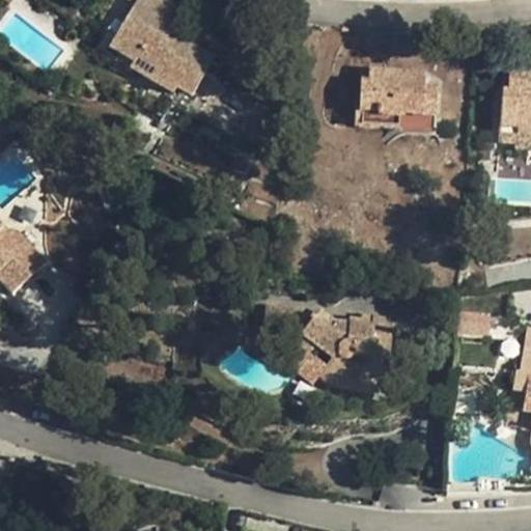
[(183,11),(165,0),(147,0),(147,2),(143,0),(137,0),(135,3),(110,48),(134,62),(149,71),(145,78),(174,95),(178,87),(192,95),(214,59),(170,34),(183,11)]
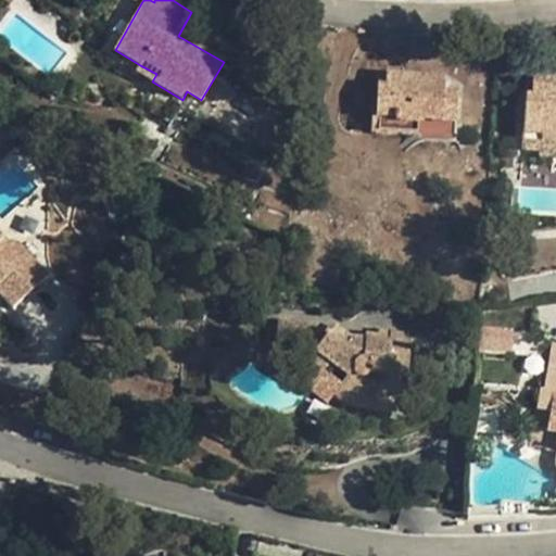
[(137,74),(152,81),(156,74),(140,65),(137,74)]
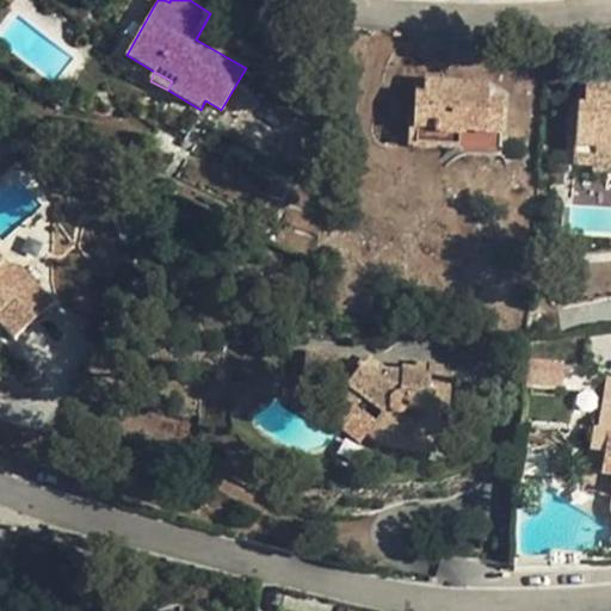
[(425,96),(415,96),(414,119),(411,119),(409,142),(458,147),(460,133),(503,135),(504,103),(489,102),(489,87),(426,84),(425,96)]
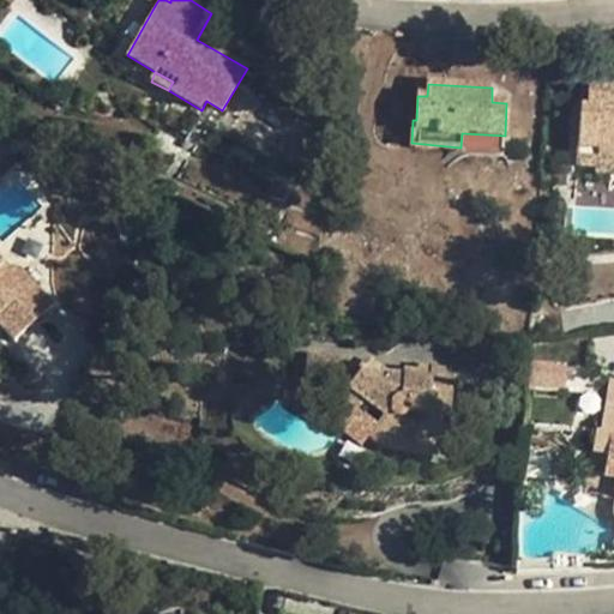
[(419,84),(417,96),(427,96),(428,84),(419,84)]
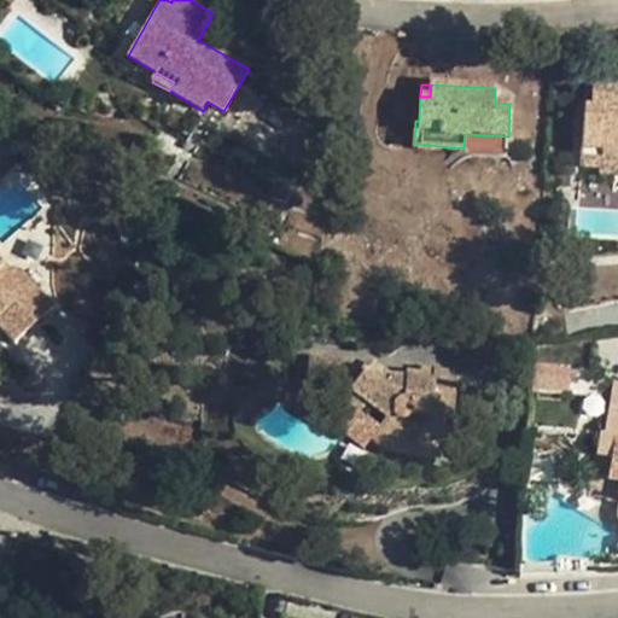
[(617,92),(592,91),(590,109),(584,109),(581,174),(617,175),(617,92)]
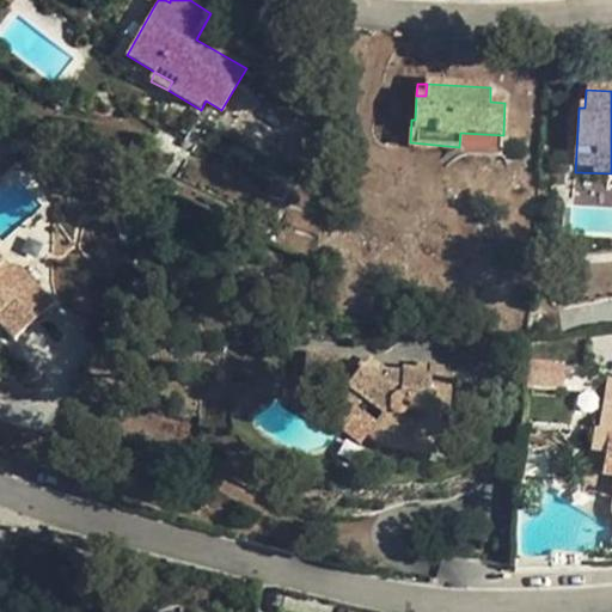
[(328,181),(334,145),(311,138),(298,173),(328,181)]
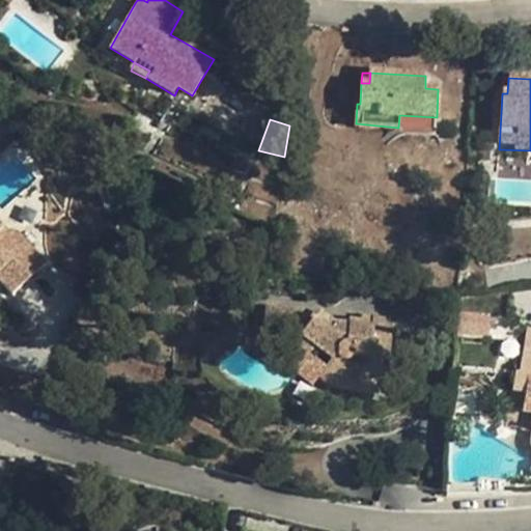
[(0,272),(9,264),(27,282),(46,264),(18,233),(8,233),(0,224),(0,272)]
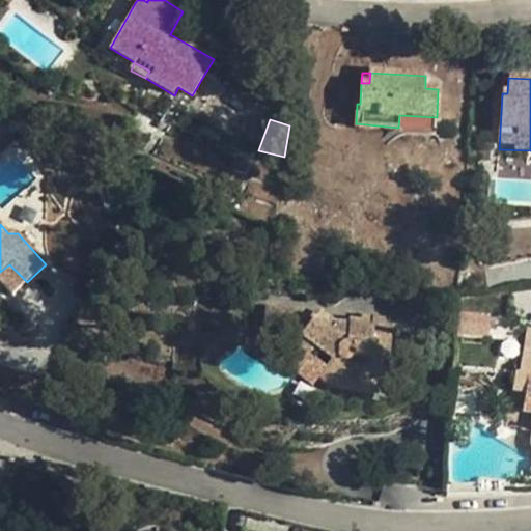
[(0,284),(12,297),(27,282),(9,264),(0,272),(0,284)]
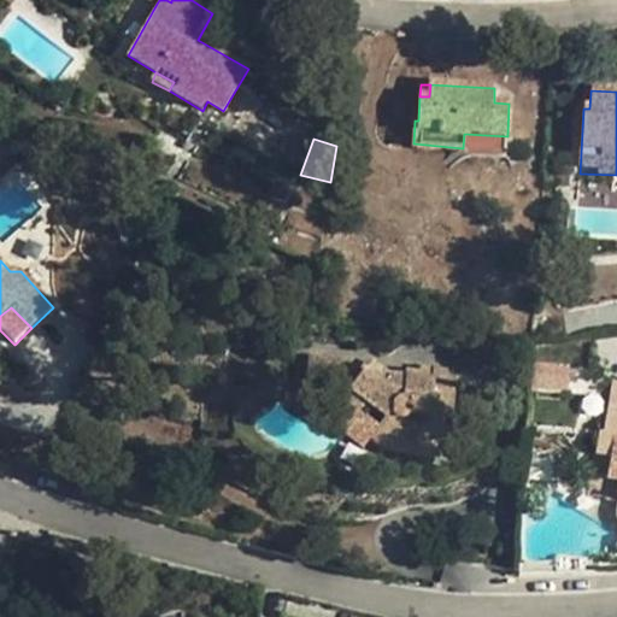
[(307,356),(300,354),(298,388),(306,389),(307,356)]
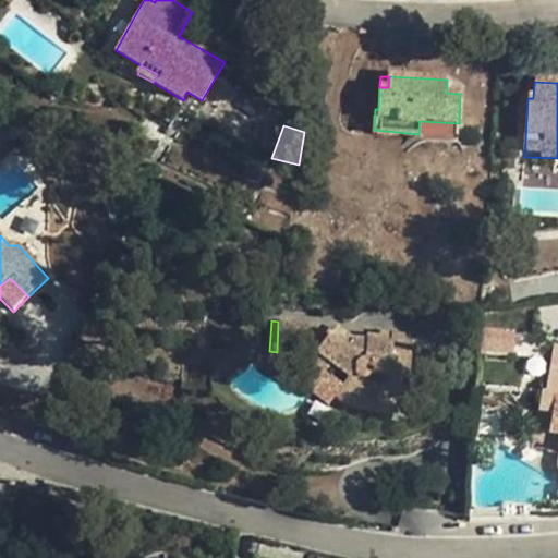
[(324,326),(278,322),(277,352),(301,354),(310,362),(325,373),(332,364),(351,377),(341,387),(337,395),(353,410),(375,411),(376,407),(398,410),(399,396),(408,396),(414,342),(407,342),(405,335),(381,332),(380,337),(367,336),(367,341),(366,348),(351,344),(351,338),(337,327),(331,331),(324,326)]
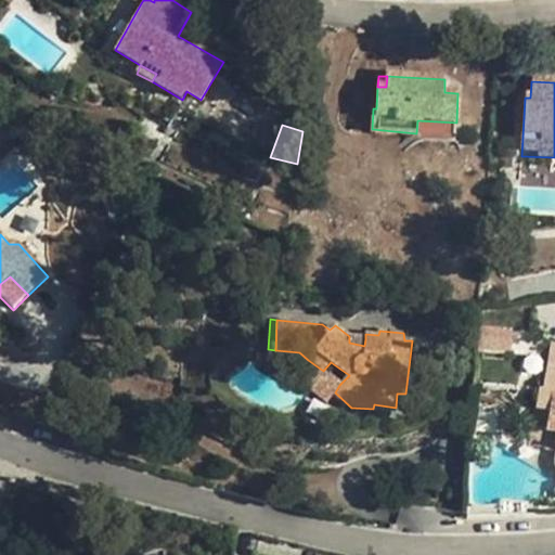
[(504,351),(505,336),(485,334),(485,349),(504,351)]
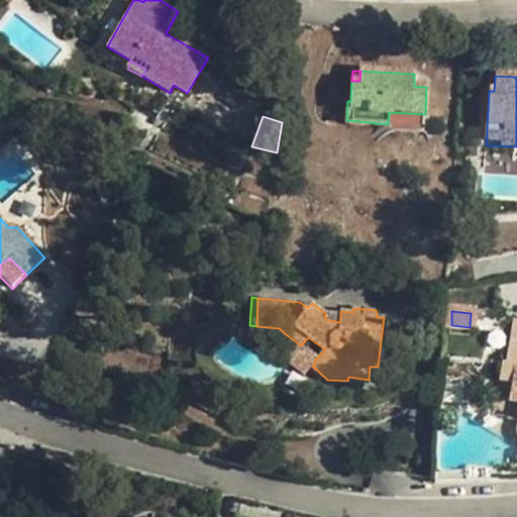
[(340,316),(325,313),(325,319),(339,322),(340,316)]
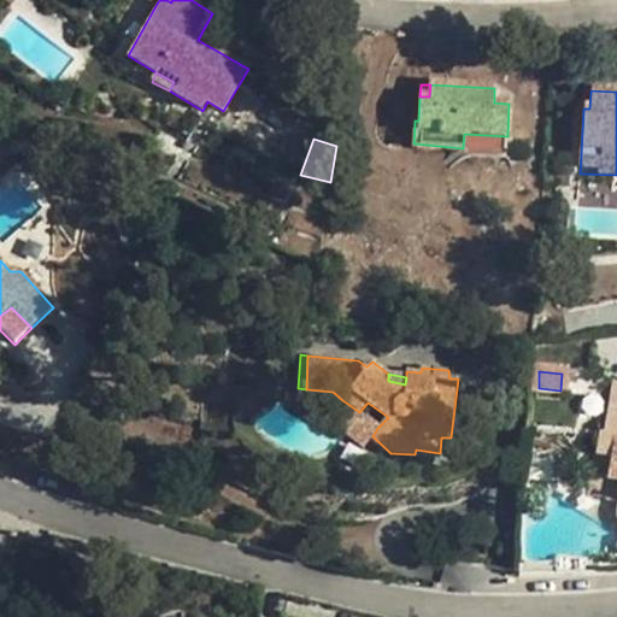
[(616,383),(613,383),(601,434),(616,436),(616,383)]
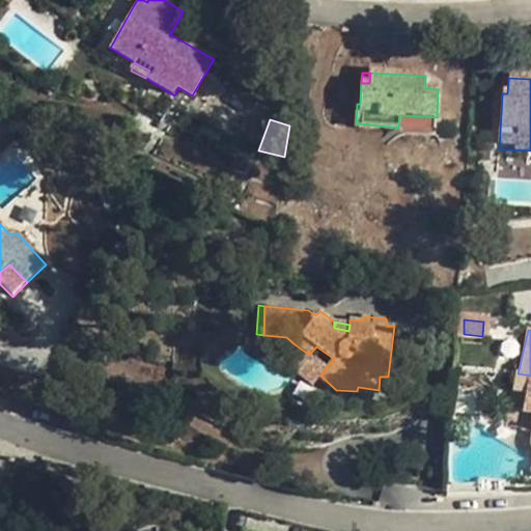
[(295,344),(281,360),(300,374),(312,385),(320,375),(325,368),(309,355),(295,344)]
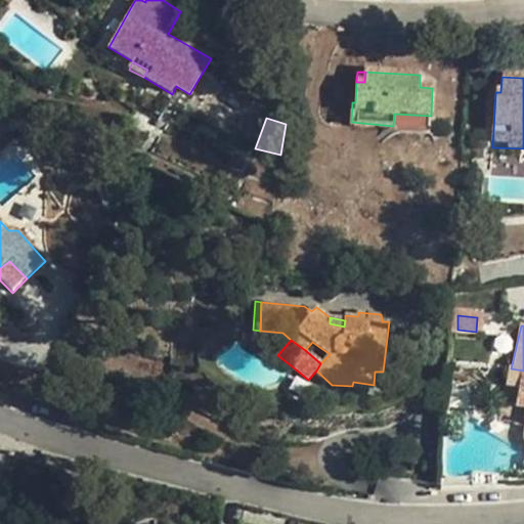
[(523,370),(511,368),(508,387),(518,389),(516,408),(523,409),(523,370)]
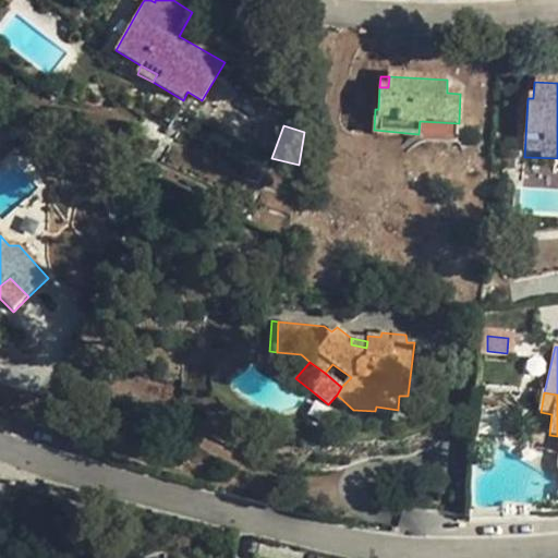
[(108,557),(109,556),(102,534),(95,557),(108,557)]
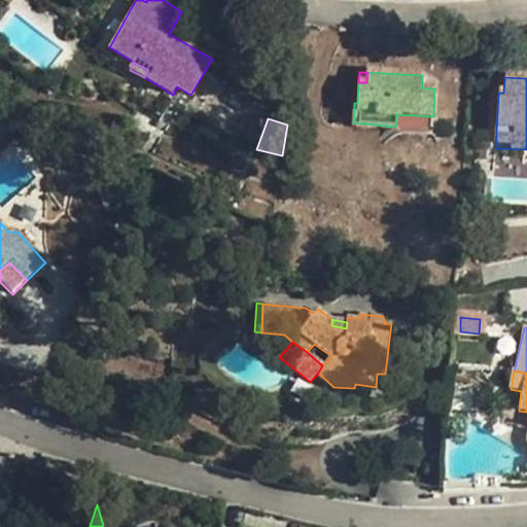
All buildings are outlined.
